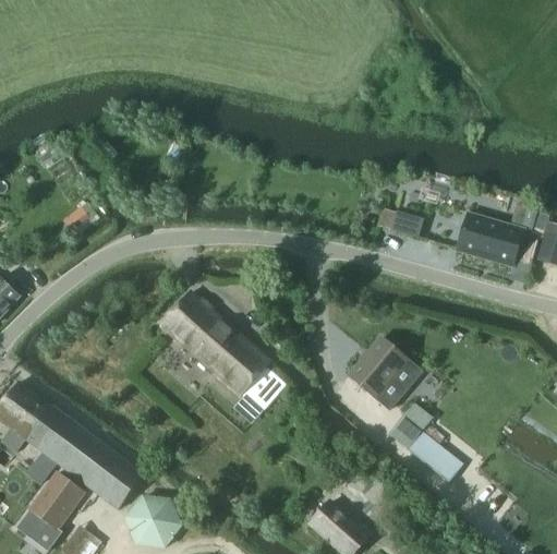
[(185,148),(183,157),(192,159),(193,151),(185,148)]
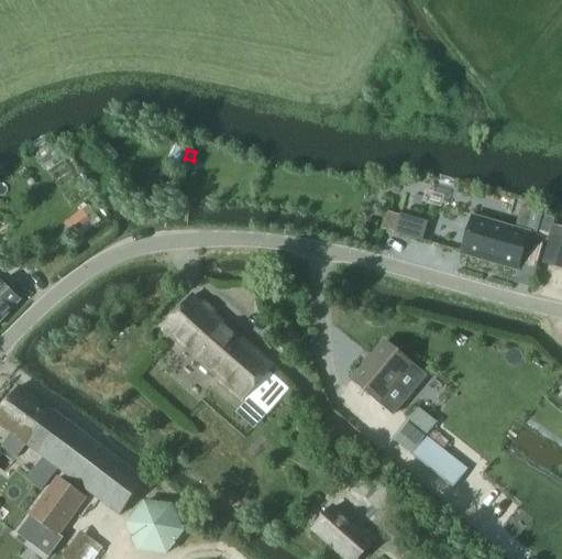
[(427,183),(427,185),(421,208),(465,215),(469,192),(463,190),(463,189),(427,183)]
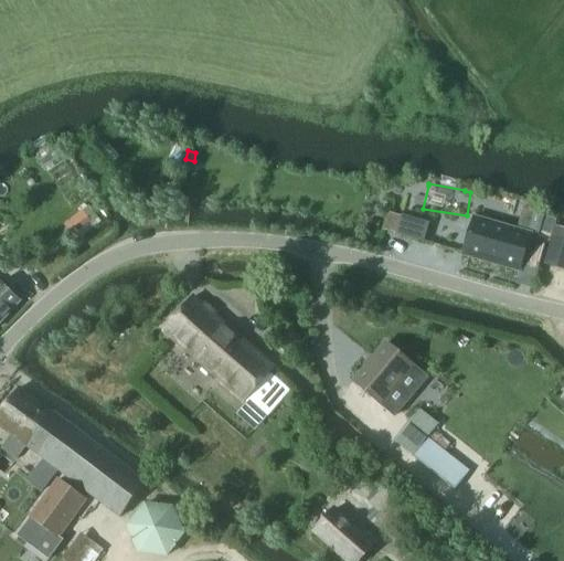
[(81,207),(72,214),(81,225),(89,219),(81,207)]
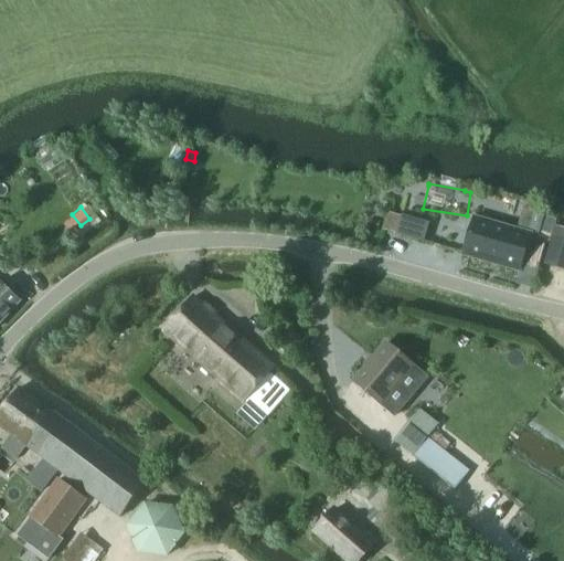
[(401,214),(395,231),(422,239),(426,222),(401,214)]
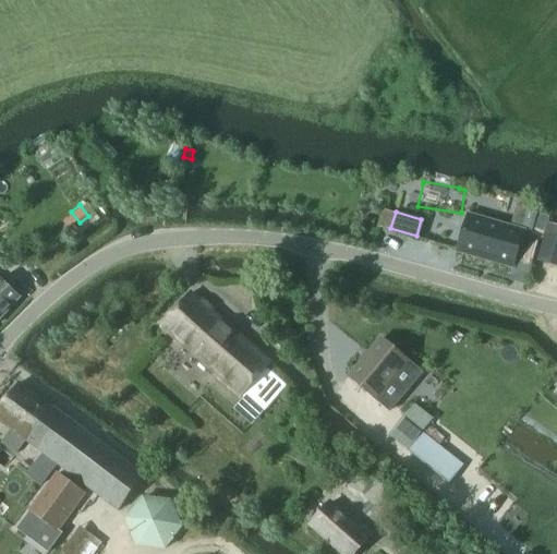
[(458,245),(457,250),(511,266),(522,228),(468,213),(462,231),(458,233),(456,242),(458,245)]
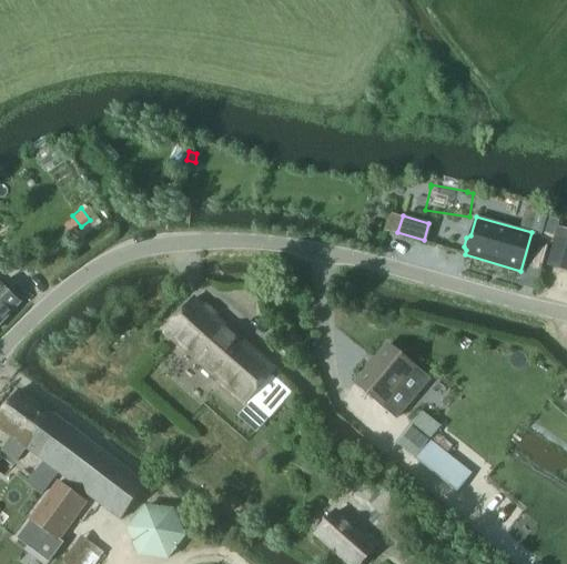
[(558,220),(550,218),(546,217),(546,218),(539,239),(549,242),(543,263),(566,270),(566,267),(566,228),(557,227),(558,220)]
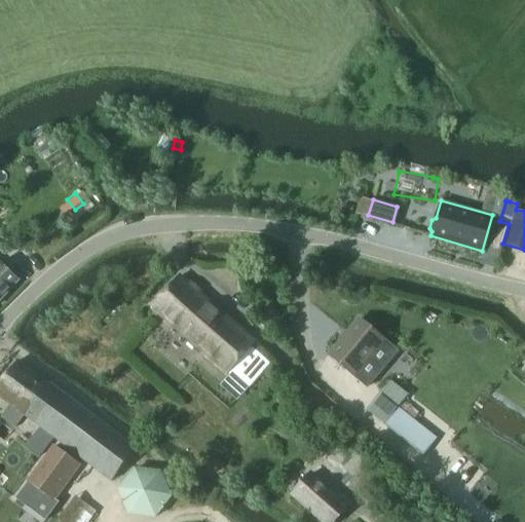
[(0,296),(17,277),(0,261),(0,296)]
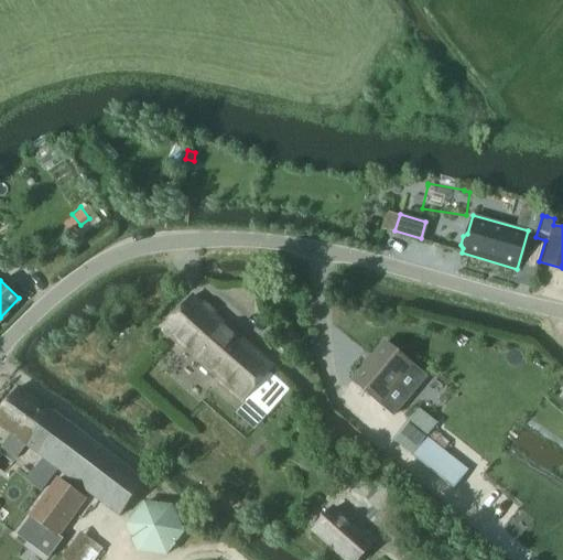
[(244,399),(273,365),(192,294),(162,329),(244,399)]
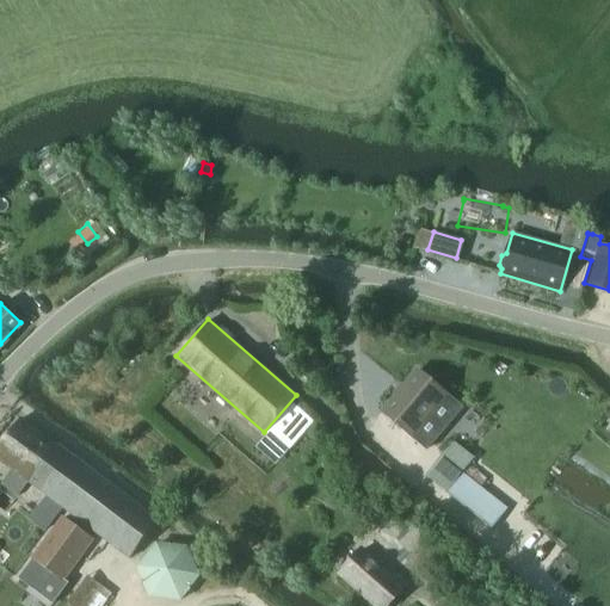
[(418,369),(382,409),(427,447),(462,406),(418,369)]
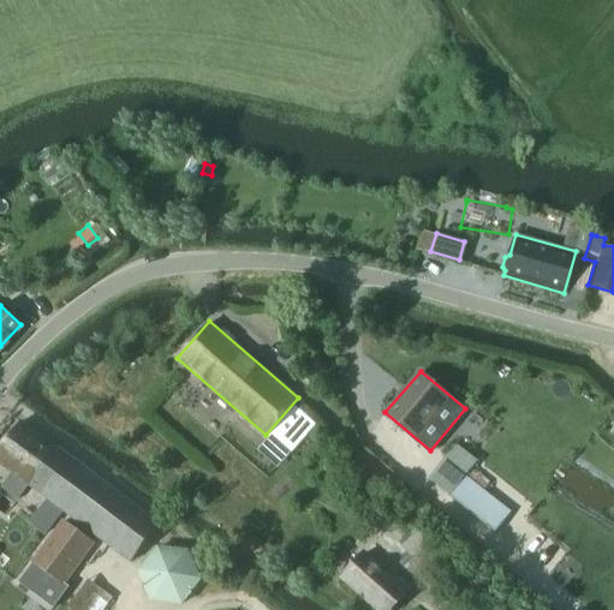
[(158,522),(53,443),(21,418),(0,444),(0,461),(11,470),(1,484),(17,496),(28,483),(129,560),(158,522)]
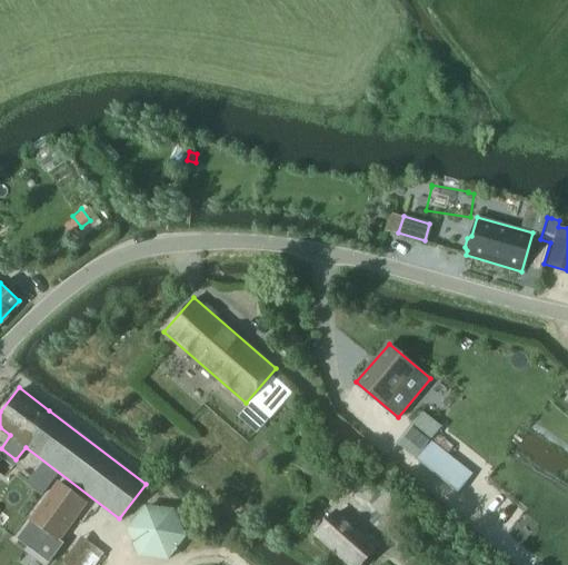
[(420,408),(395,442),(458,491),(472,473),(447,453),(452,444),(436,430),(440,425),(420,408)]
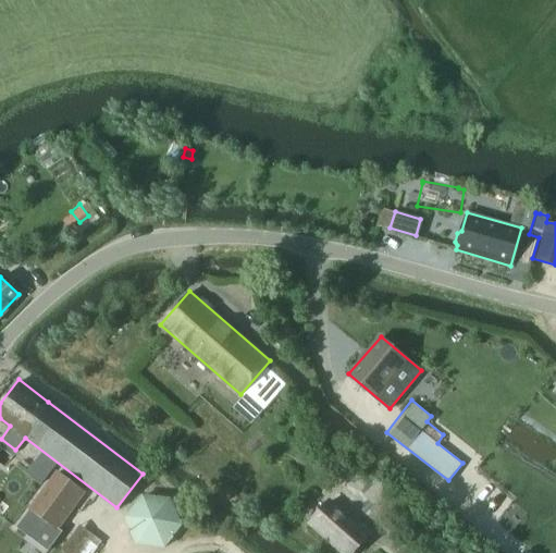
[(29,510),(16,526),(47,549),(60,530),(57,527),(84,489),(79,487),(57,470),(28,508),(29,510)]
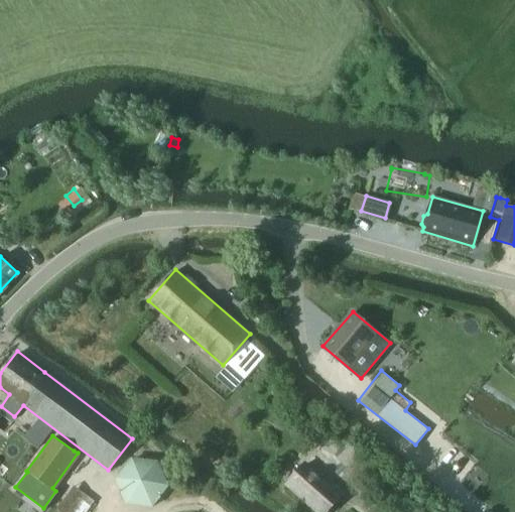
[(151,503),(166,484),(156,461),(130,460),(116,478),(126,501),(151,503)]
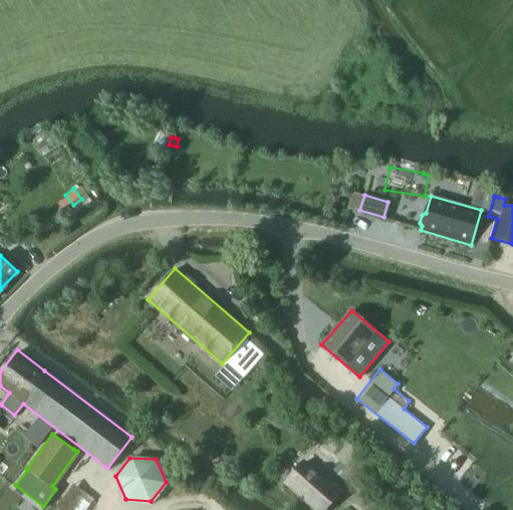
[(313,509),(325,509),(342,492),(303,458),(282,483),(313,509)]
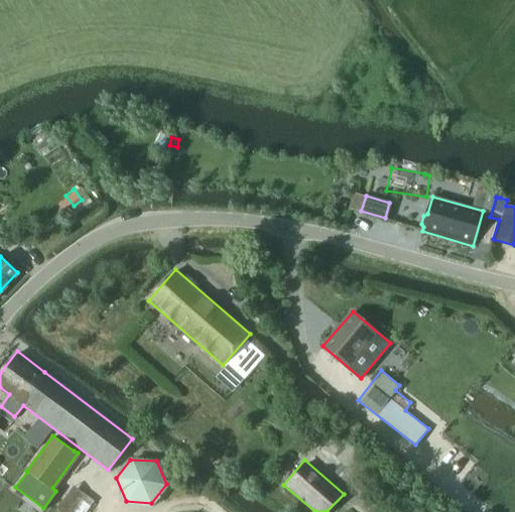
[(53,511),(67,511),(82,492),(73,485),(58,505),(53,511)]
